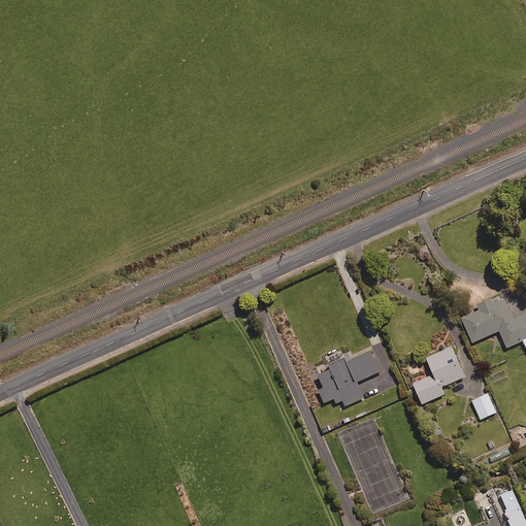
[(494,303),(492,298),(477,304),(479,309),(461,317),(471,342),(499,331),(505,348),(522,340),(525,349),(525,314),(513,320),(503,299),(494,303)]
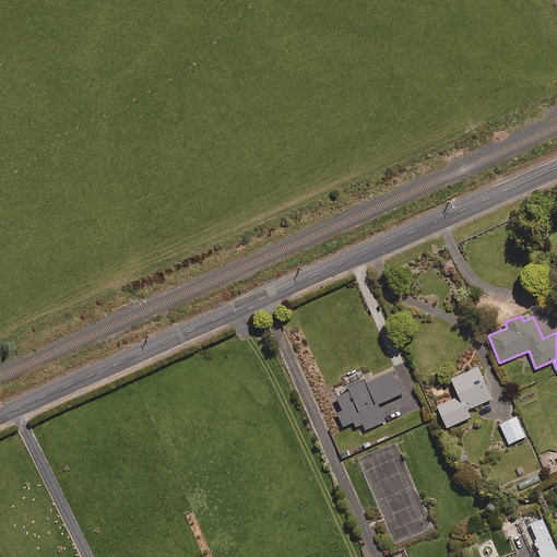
[(493,400),(480,367),(452,378),(459,395),(437,405),(446,427),(470,417),(467,410),(493,400)]
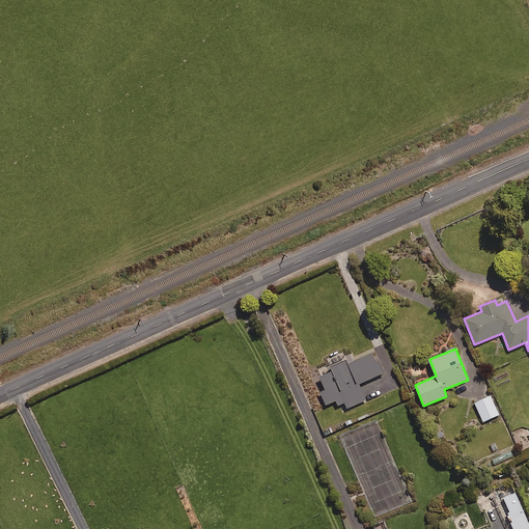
[(383,371),(373,352),(347,363),(345,358),(329,365),(331,370),(318,376),(324,387),(318,389),(325,402),(335,398),(337,402),(343,400),(345,406),(365,397),(359,382),(383,371)]
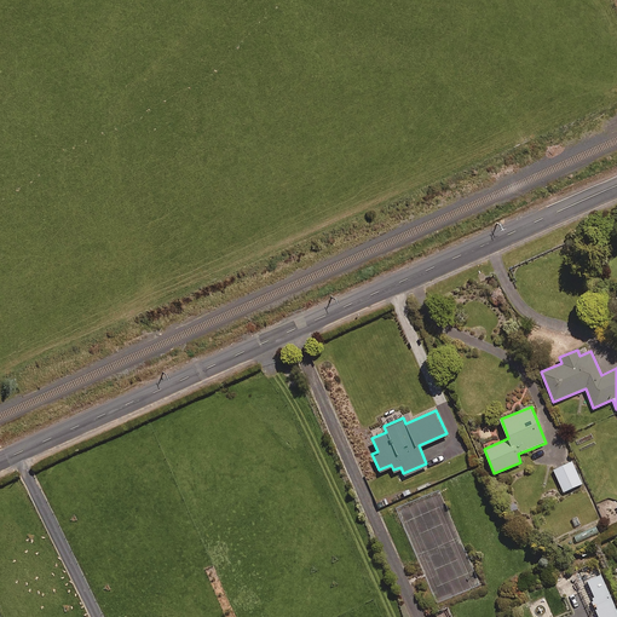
[(571,461),(552,471),(563,492),(582,484),(571,461)]
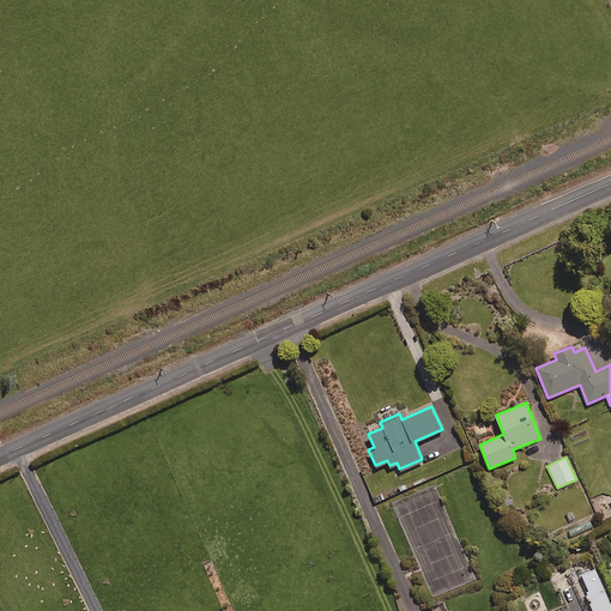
[(588,519),(566,528),(569,536),(591,525),(588,519)]
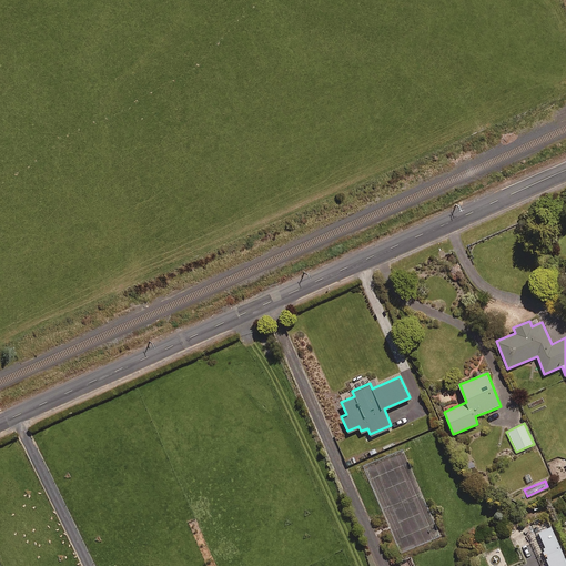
[(537,533),(544,547),(541,548),(548,565),(565,565),(565,556),(552,526),(537,533)]
